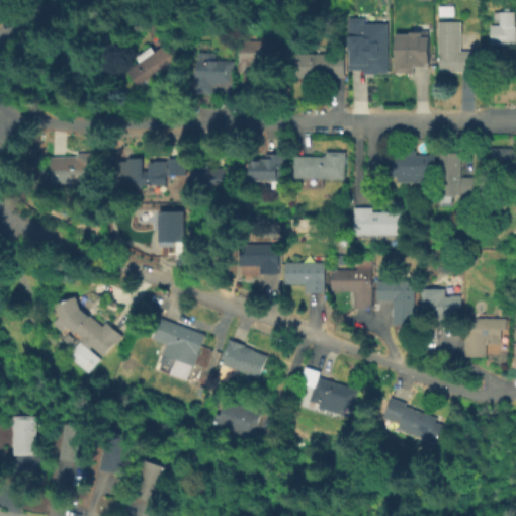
[(455,6),(455,18),(439,18),(439,7),(455,6)]
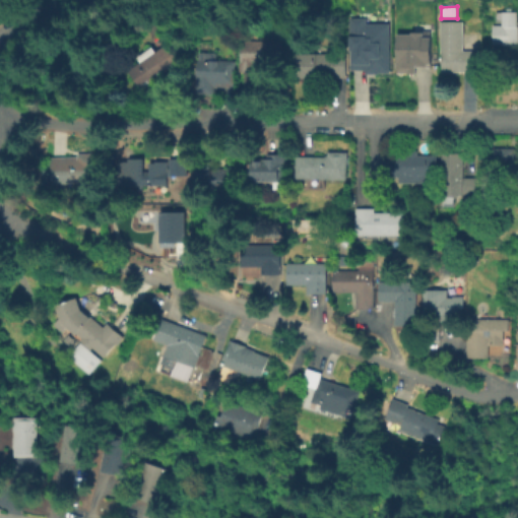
[(517,13),(517,45),(493,45),(493,27),(502,27),(502,12),(517,13)]
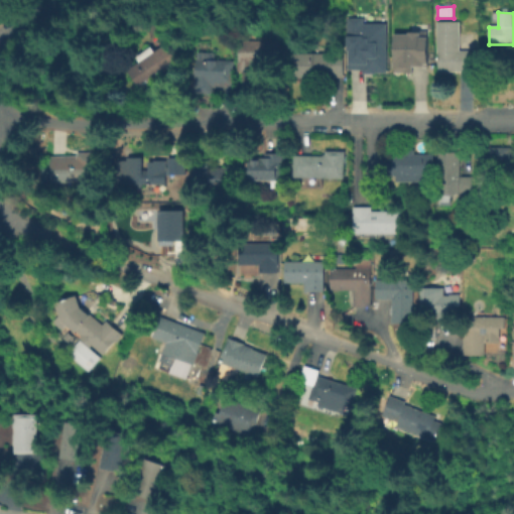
[(348,20),(364,20),(364,26),(386,26),(386,75),(375,75),(375,77),(362,77),(362,73),(348,73),(348,20)]
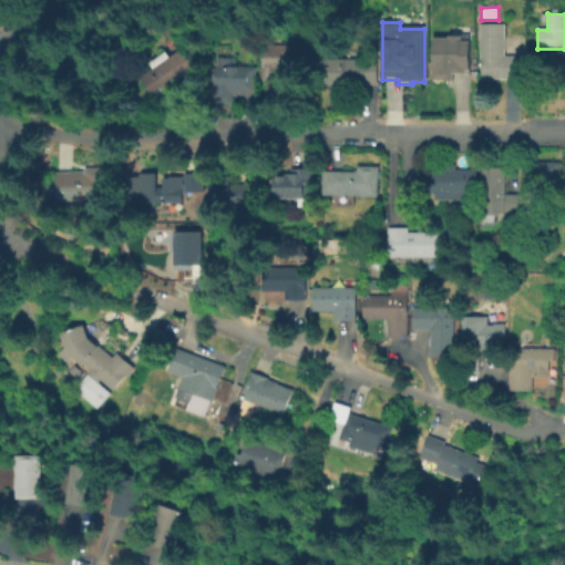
[(520,57),(520,80),(481,80),(480,60),(480,24),(504,24),(504,57),(520,57)]
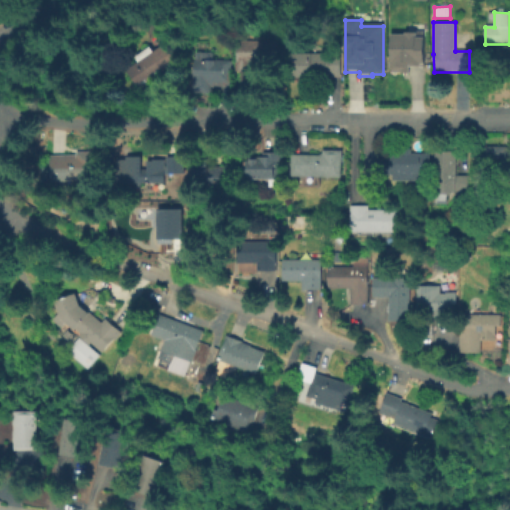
[(426,37),(426,64),(410,64),(410,68),(391,67),(392,37),(426,37)]
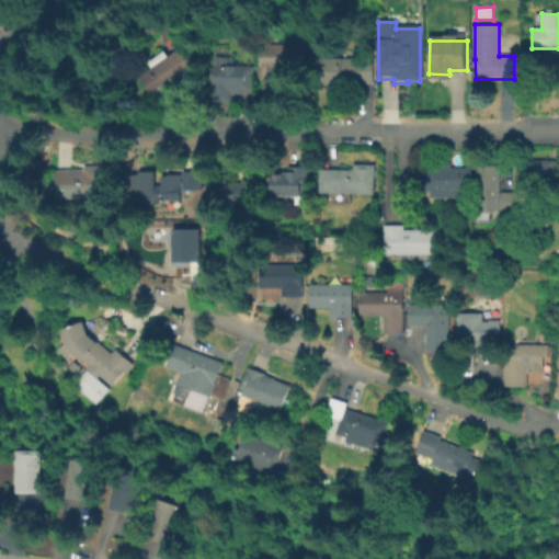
[(303,46),(304,72),(275,72),(274,79),(259,79),(259,68),(261,68),(261,45),(303,45),(303,46)]
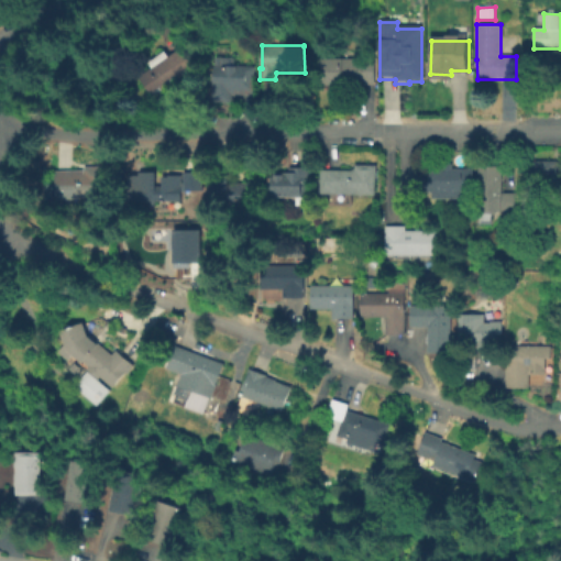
[(182,48),(195,69),(154,98),(140,77),(153,69),(149,63),(166,52),(169,57),(182,48)]
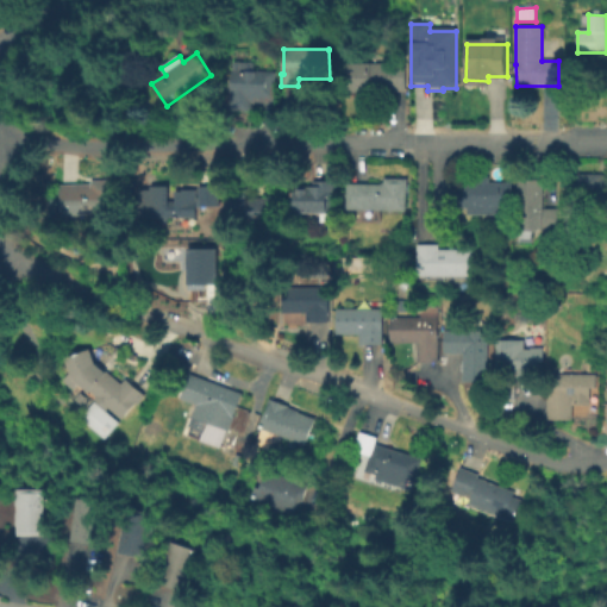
[(277,74),(276,102),(266,102),(266,104),(251,102),(250,112),(232,111),(235,61),(260,62),(260,73),(277,74)]
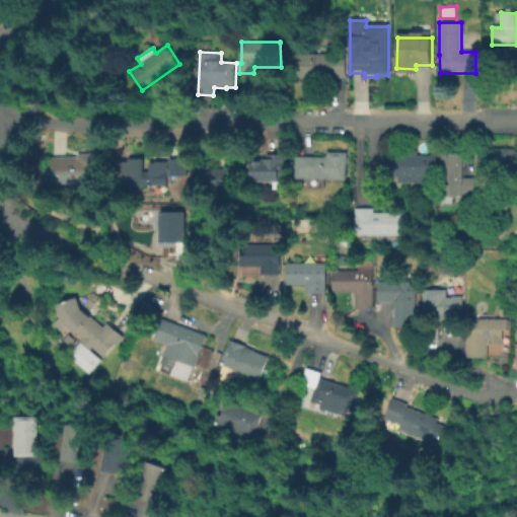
[(345,54),(345,79),(294,79),(294,54),(345,54)]
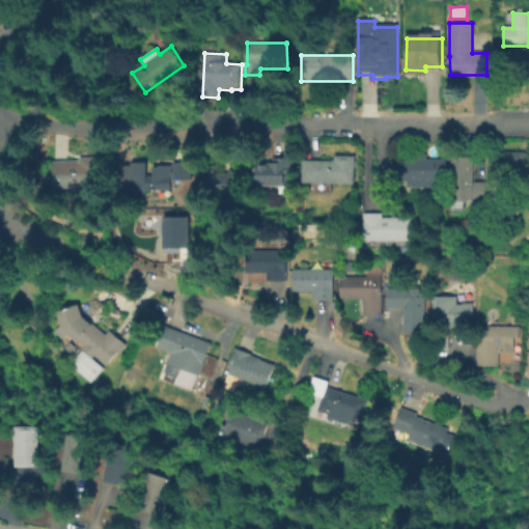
[(524,151),(524,155),(528,154),(528,174),(502,175),(502,191),(491,191),(491,172),(499,172),(499,161),(501,161),(501,152),(524,151)]
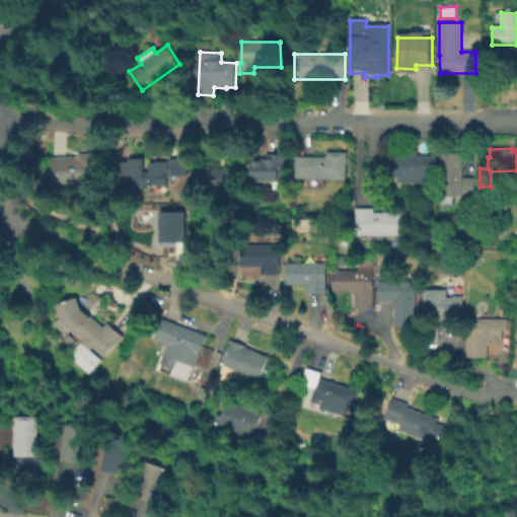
[(345,152),(344,180),(294,179),(294,156),(322,157),(322,155),(324,155),(324,152),(345,152)]
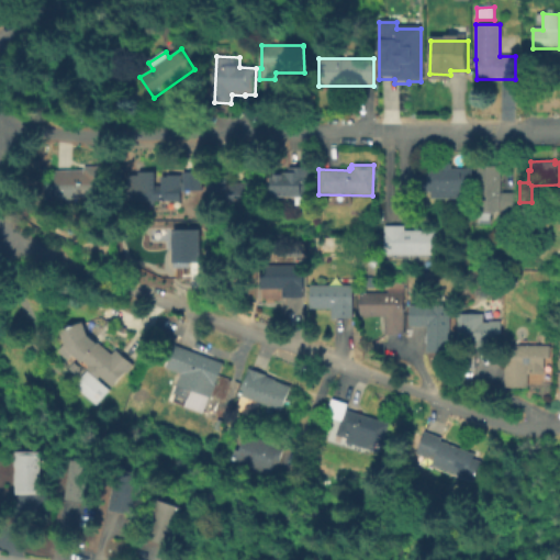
[(515,193),(515,212),(492,212),(492,214),(476,214),(474,166),(499,166),(499,193),(515,193)]
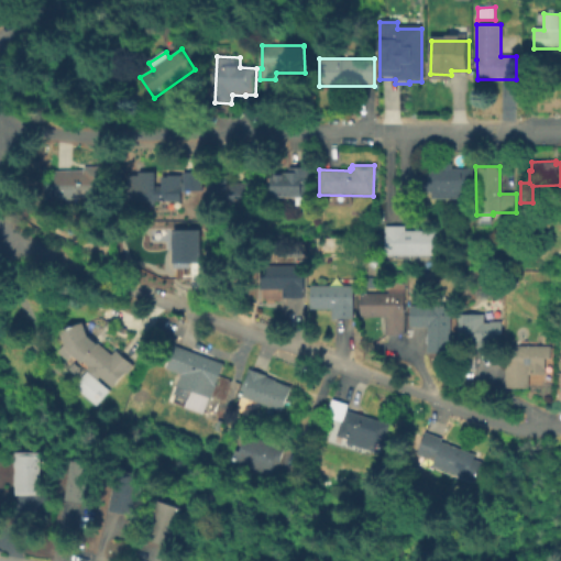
[(288,194),(273,194),(273,172),(288,172),(288,167),(308,167),(308,194),(288,194)]
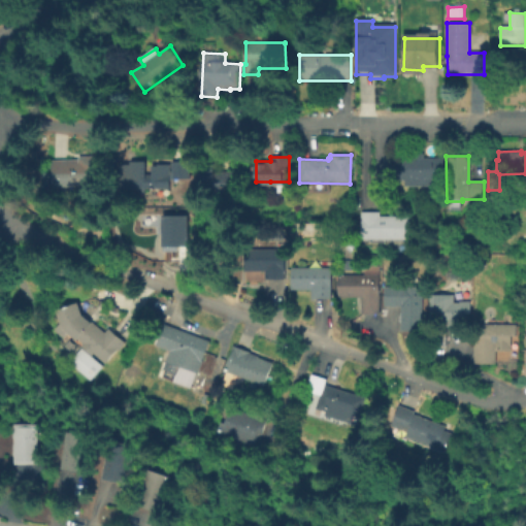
[(439,158),(439,187),(405,187),(405,182),(404,181),(395,181),(395,168),(402,168),(402,159),(414,159),(415,158),(439,158)]
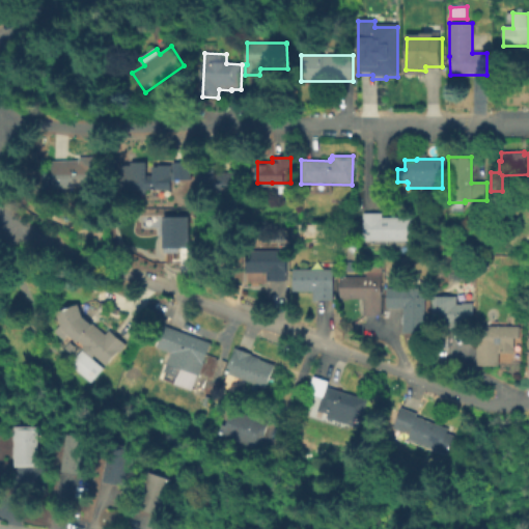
[(93,186),(52,189),(50,164),(91,160),(93,186)]
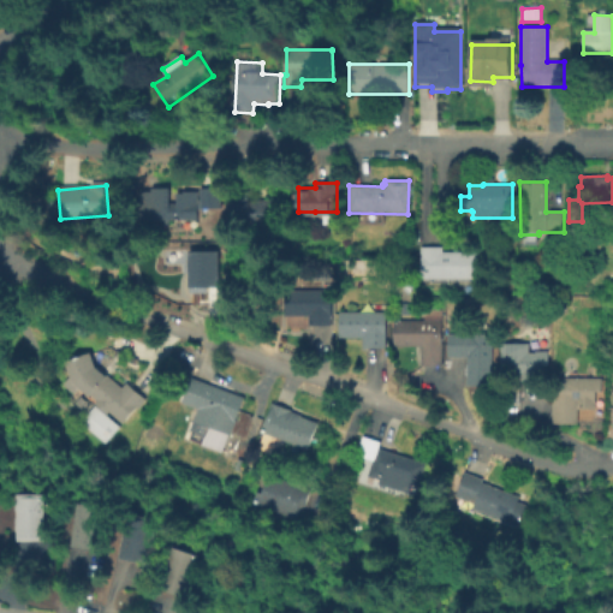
[(221,206),(204,207),(203,189),(221,188),(221,206)]
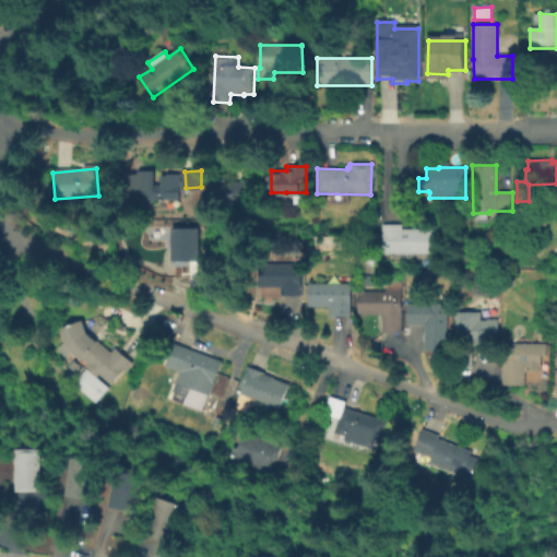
[(157,172),(158,185),(166,185),(166,180),(169,180),(169,175),(181,175),(182,199),(142,200),(141,172),(157,172)]
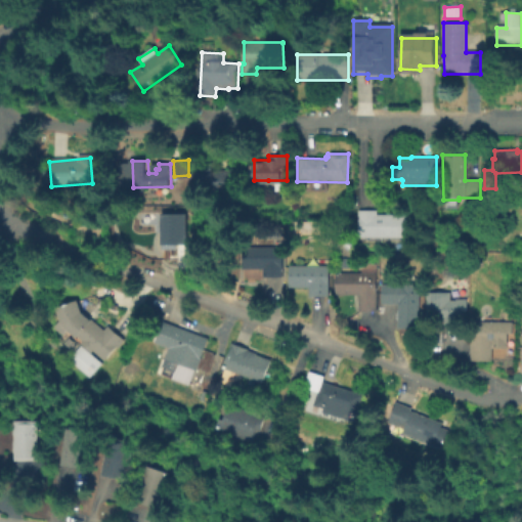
[(237,171),(237,196),(201,196),(201,171),(237,171)]
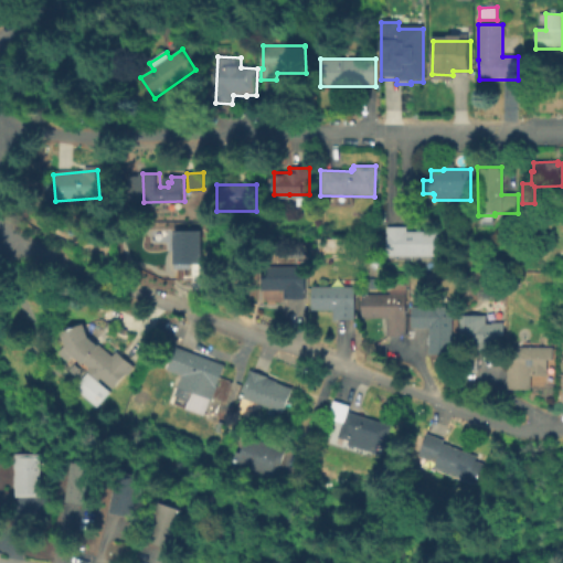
[(436,232),(437,256),(385,256),(385,227),(404,227),(404,232),(436,232)]
